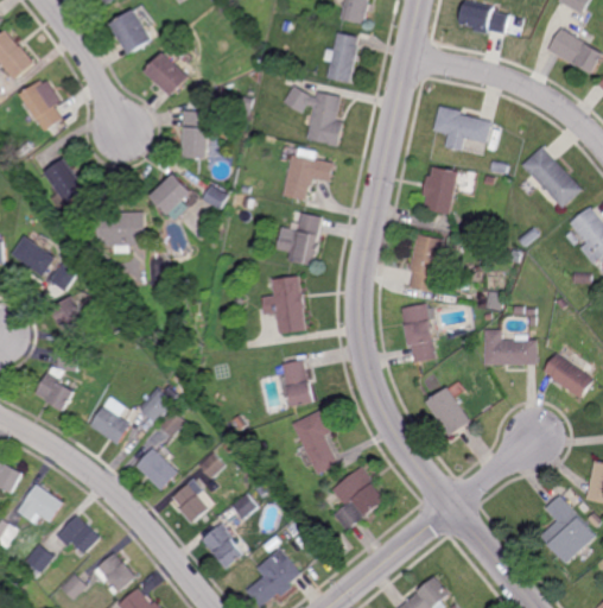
[(221,12),(219,10),(215,12),(213,10),(216,7),(214,5),(219,0),(220,0),(227,7),(221,12)]
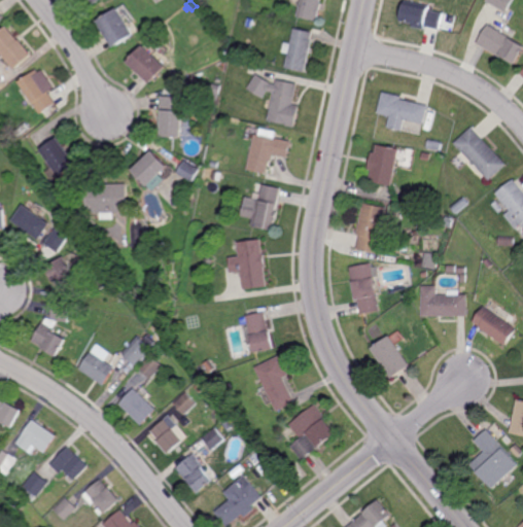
[(316,0),(316,4),(317,4),(314,22),(292,16),(295,0),(316,0)]
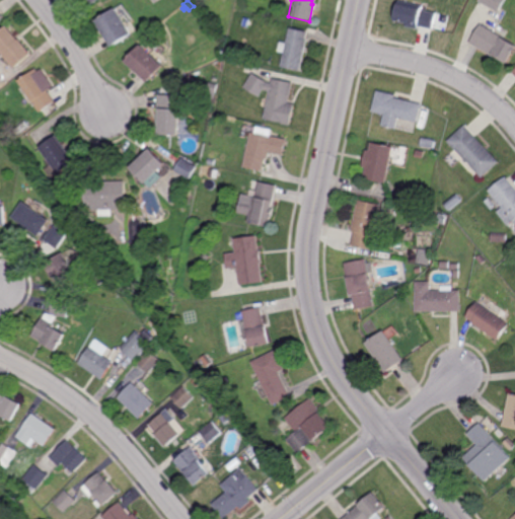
[(501,0),(495,11),(474,0),(501,0)]
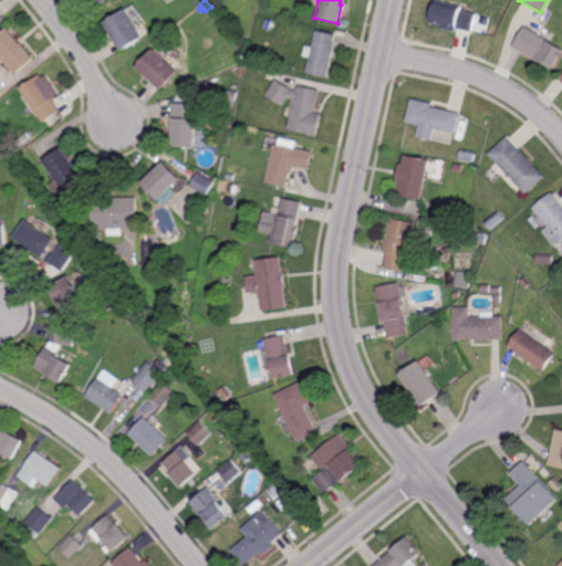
[(468,31),(453,28),(451,32),(438,29),(439,24),(426,21),(430,2),(457,9),(457,10),(472,13),(468,31)]
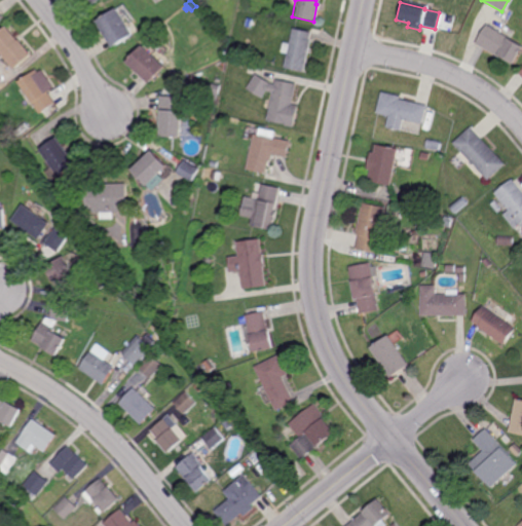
[(113,45),(96,19),(114,6),(132,32),(113,45)]
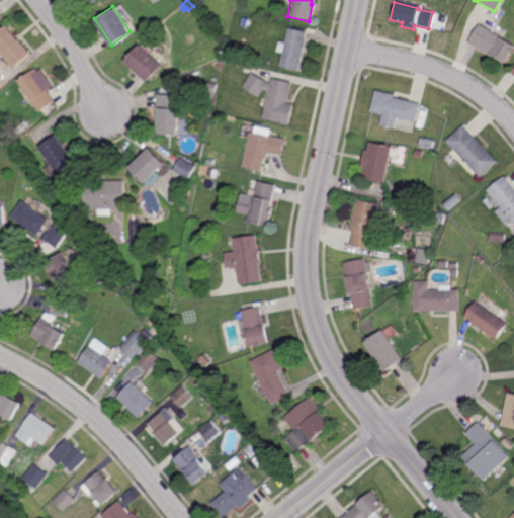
[(17,38),(18,37),(30,52),(13,67),(10,63),(7,65),(3,60),(6,58),(0,51),(0,28),(6,23),(17,38)]
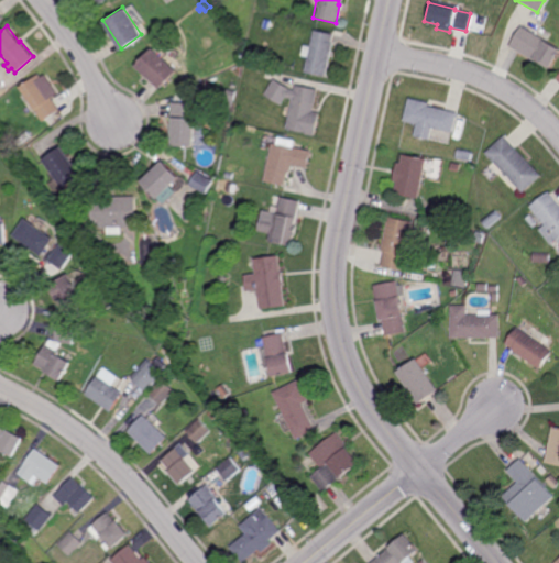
[(547,68),(533,59),(532,62),(506,46),(518,25),(558,48),(547,68)]
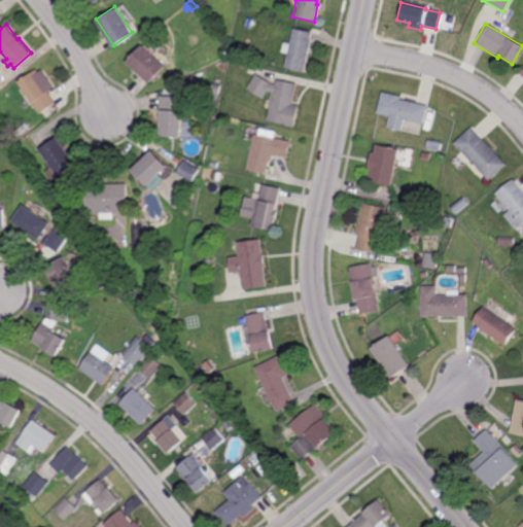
[(301,72),(282,68),(285,55),(279,53),(281,42),(287,43),(290,28),(308,32),(307,40),(308,40),(301,72)]
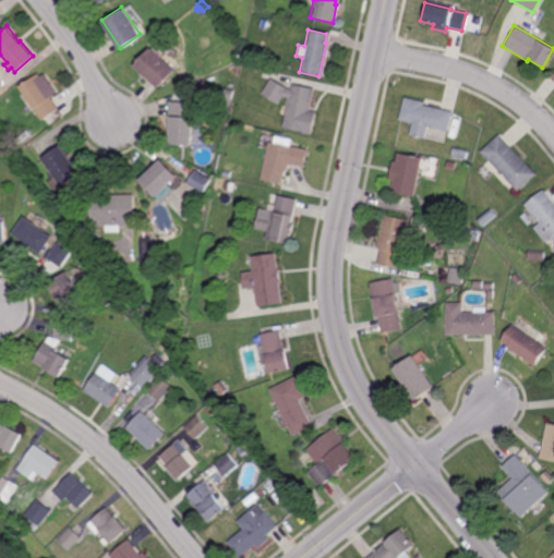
[(158,87),(134,64),(149,47),(175,70),(158,87)]
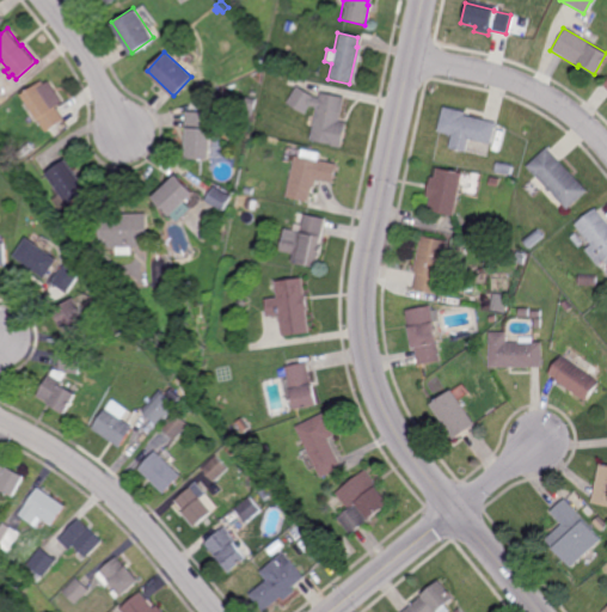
[(44,130),(19,95),(41,79),(57,104),(55,105),(63,117),(44,130)]
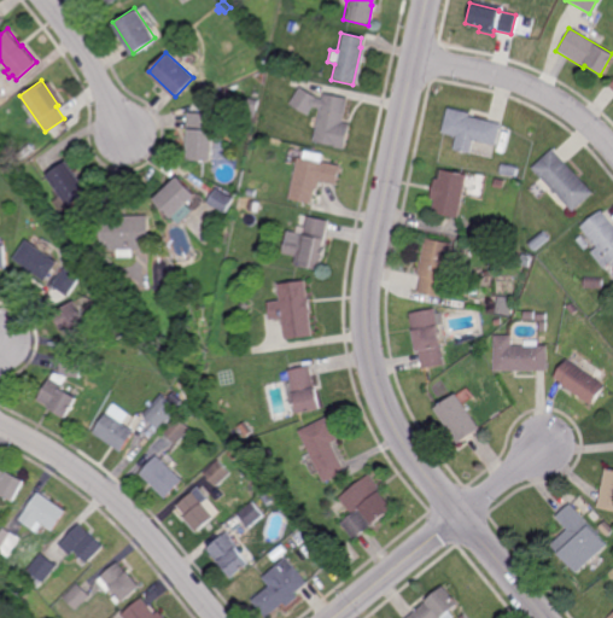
[(315,98),(319,99),(320,93),(344,98),(339,122),(346,123),(342,149),(310,143),(317,109),(309,108),(304,116),(281,100),(287,91),(291,94),(297,87),(315,98)]
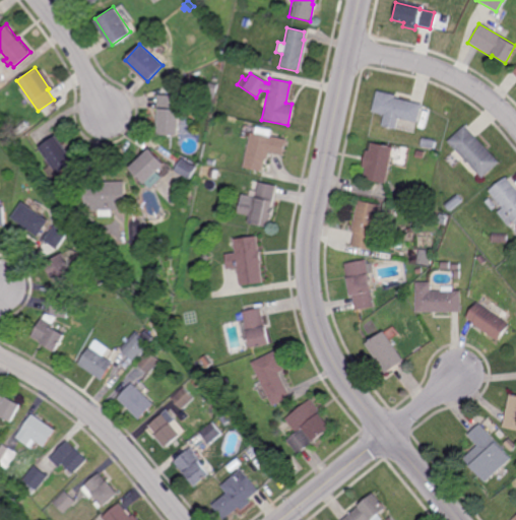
[(211,99),(202,96),(205,82),(214,84),(211,99)]
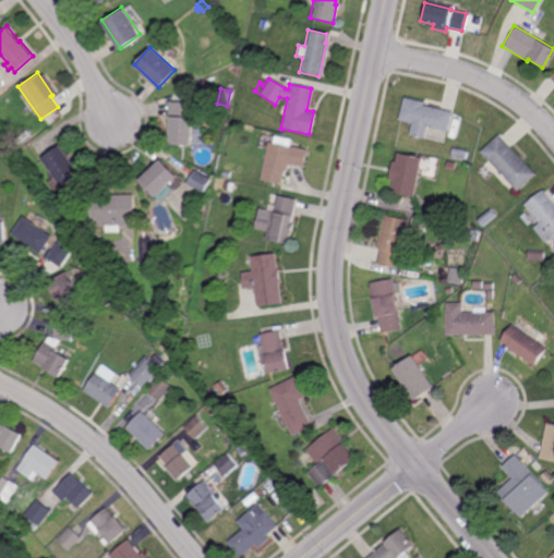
[(446,131),(425,126),(422,138),(407,135),(410,122),(396,119),(401,96),(422,101),(422,105),(450,111),(446,131)]
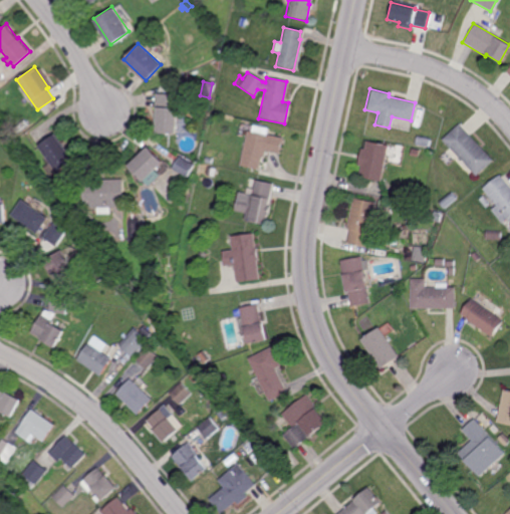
[(178,134),(173,134),(173,136),(168,136),(168,134),(157,134),(157,121),(154,121),(154,93),(178,93),(178,106),(178,134)]
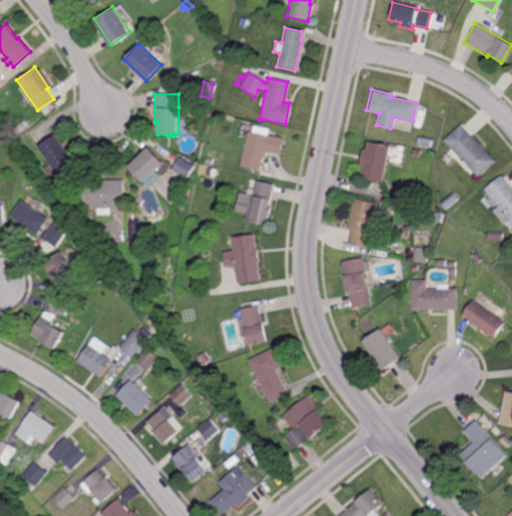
[(476,176),(441,139),(459,124),(493,160),(476,176)]
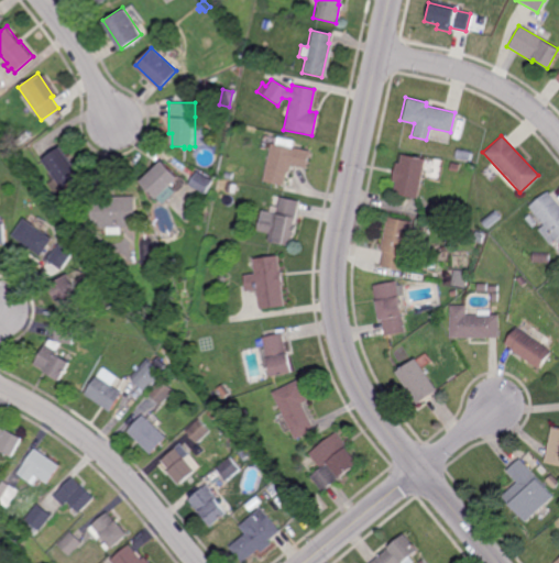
[(292,147),(309,151),(306,168),(291,165),(289,173),(286,172),(284,186),(262,180),(270,143),(274,144),(276,136),(293,141),(292,147)]
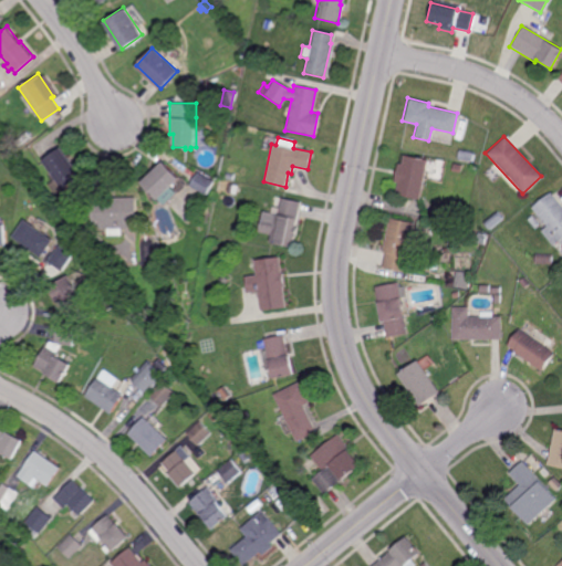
[(76,181),(75,180),(64,189),(43,159),(62,146),(84,177),(76,181)]
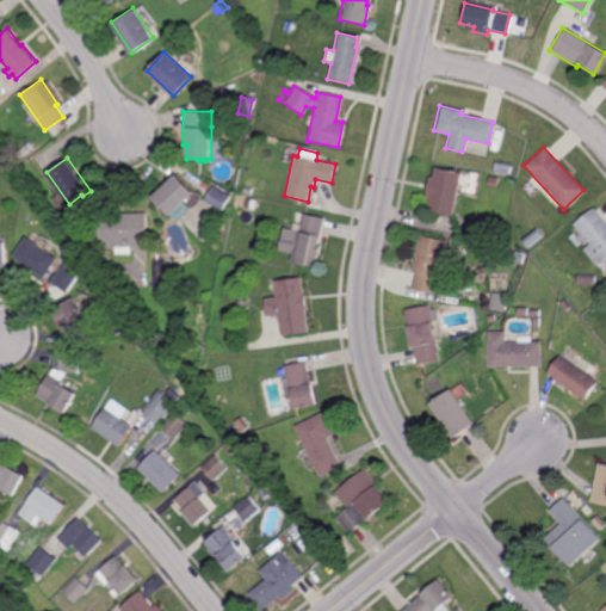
[(506,177),(490,173),(493,161),(509,165),(506,177)]
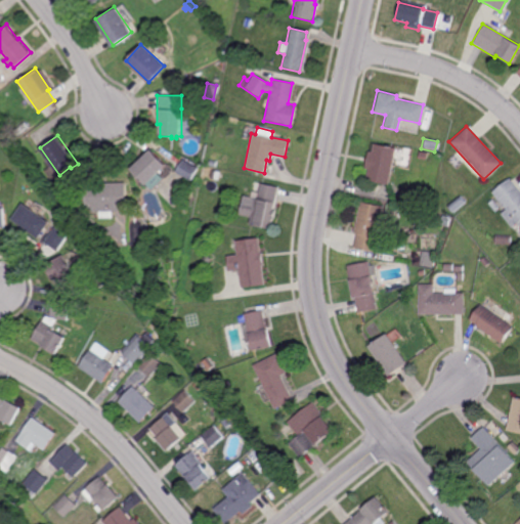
[(387,184),(364,180),(366,169),(362,168),(363,162),(362,162),(363,158),(365,158),(366,150),(370,151),(372,142),(385,145),(385,146),(393,147),(387,184)]
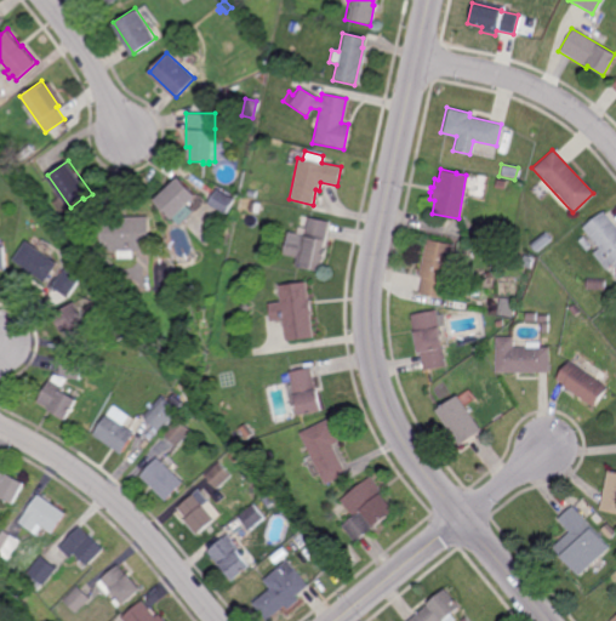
[(182,224),(176,217),(175,218),(171,215),(170,217),(166,214),(167,211),(157,200),(181,175),(200,194),(189,205),(195,211),(182,224)]
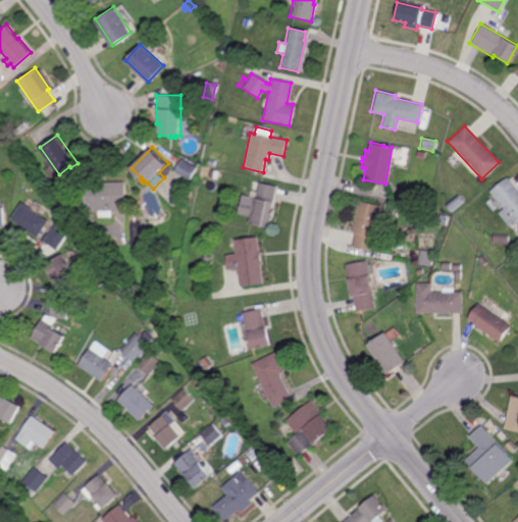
[(422,158),(414,157),(415,150),(423,152),(422,158)]
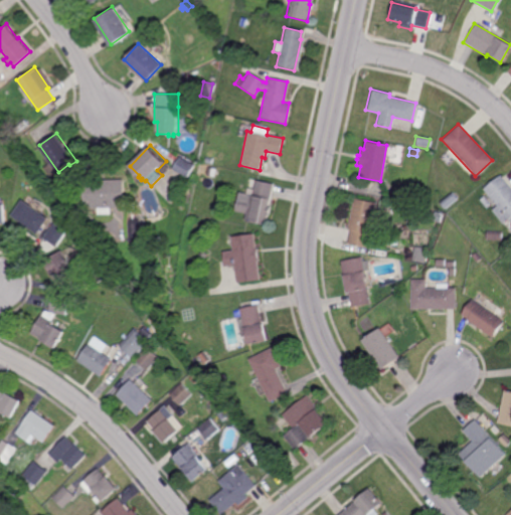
[(187,178),(172,169),(179,156),(194,165),(187,178)]
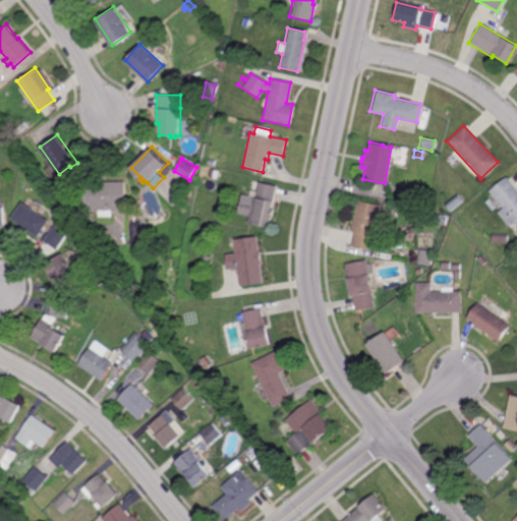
[(216,178),(208,176),(209,170),(217,172),(216,178)]
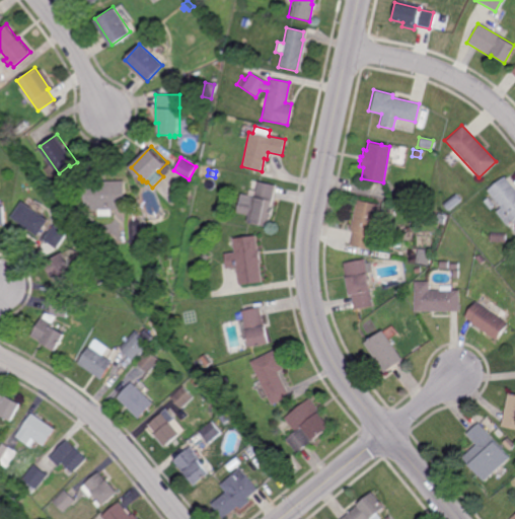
[(514,192),(514,231),(511,235),(504,226),(506,225),(495,211),(500,207),(486,190),(502,176),(514,192)]
